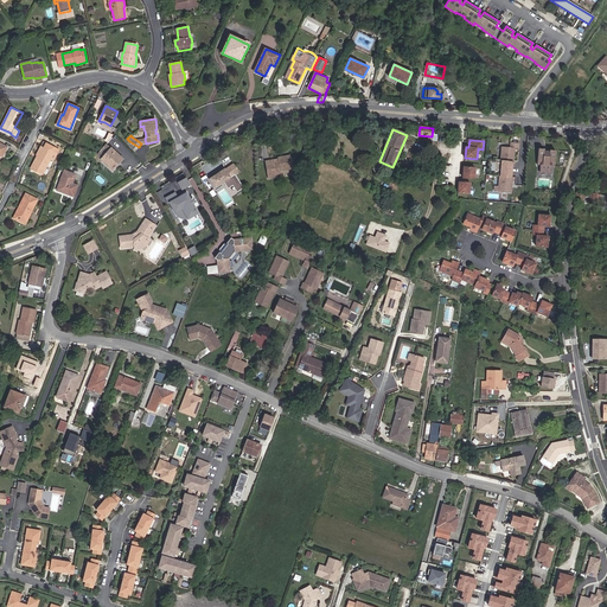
[(53,149),(52,152),(44,147),(39,157),(37,155),(33,164),(31,168),(42,174),(44,170),(51,159),(53,160),(58,151),(53,149)]
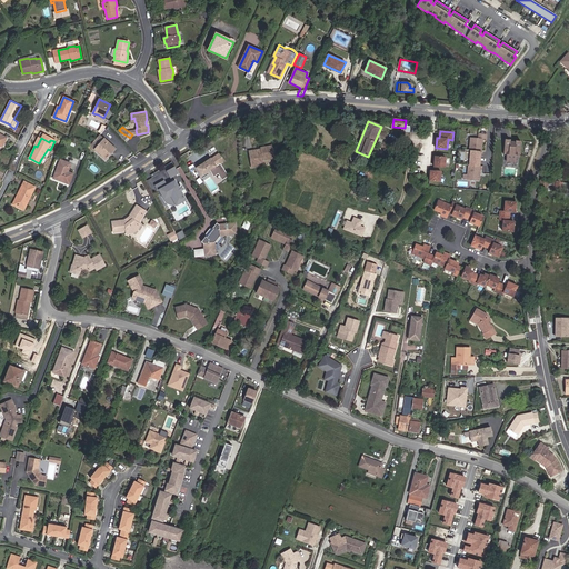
[(116,149),(103,138),(96,147),(108,158),(116,149)]
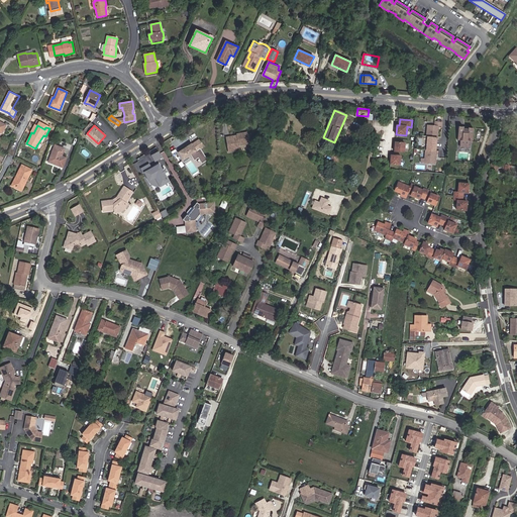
[(439,125),(435,125),(428,125),(427,136),(428,136),(427,149),(426,149),(425,159),(421,159),(421,163),(425,163),(435,164),(437,150),(436,150),(437,137),(438,137),(439,125)]
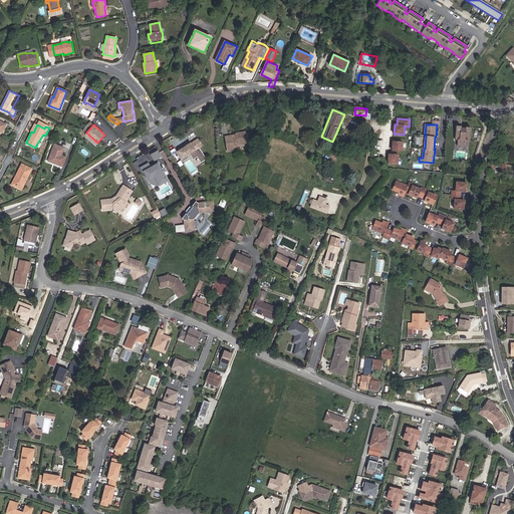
[(467,141),(470,142),(471,129),(466,127),(466,131),(461,130),(462,126),(457,126),(456,140),(458,141),(458,147),(467,148),(467,141)]
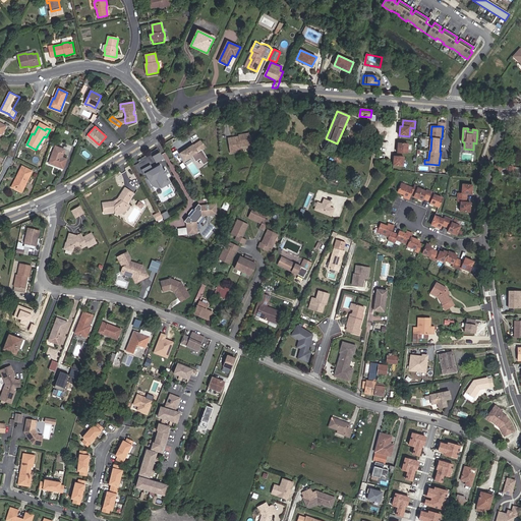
[(238,136),(236,137),(236,136),(227,138),(230,153),(239,151),(241,148),(241,146),(251,143),(248,131),(238,134),(238,135),(238,136)]
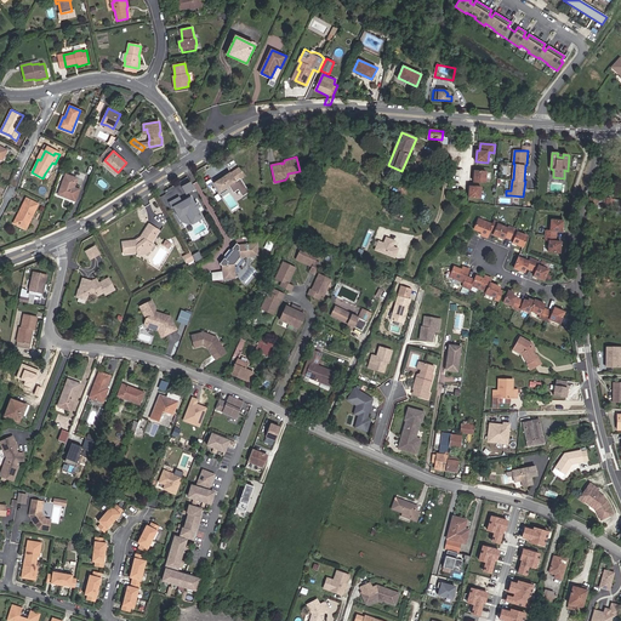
[(103,163),(115,175),(118,172),(104,160),(103,163)]
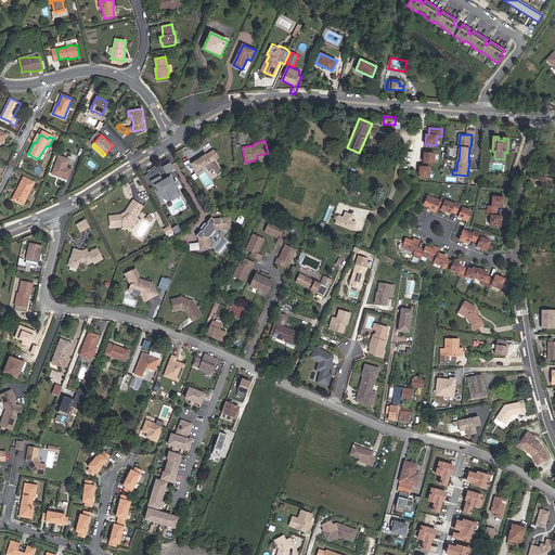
[(217,176),(222,172),(215,160),(219,157),(214,150),(206,155),(206,154),(191,164),(196,172),(205,166),(209,172),(213,169),(217,176)]
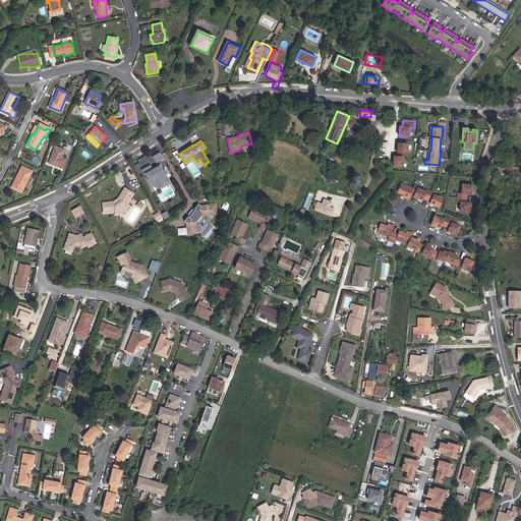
[(398,153),(407,154),(408,143),(399,143),(398,153)]
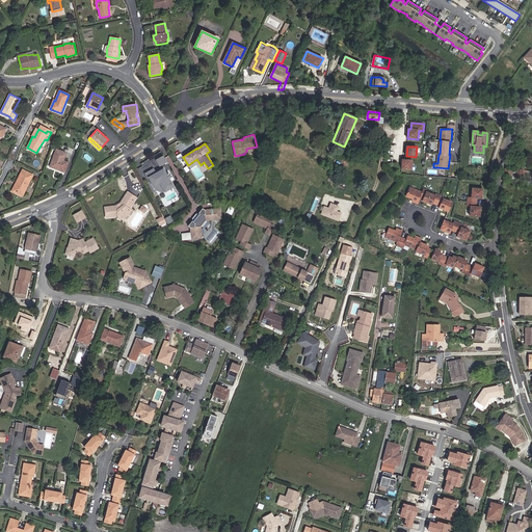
[(63,161),(67,153),(56,150),(50,166),(64,171),(68,162),(63,161)]
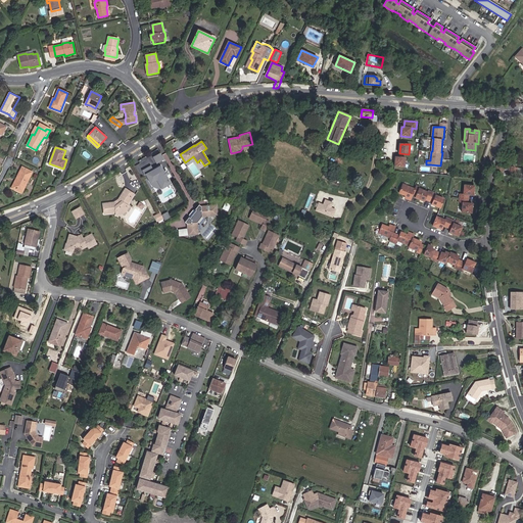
[(157,162),(164,159),(161,153),(154,157),(157,162)]
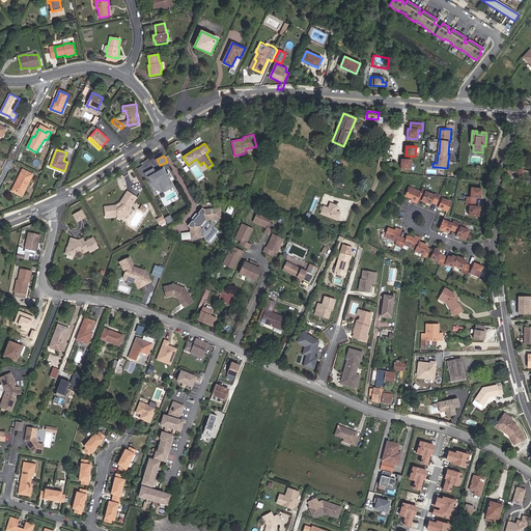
[(401,168),(411,169),(412,160),(402,159),(401,168)]
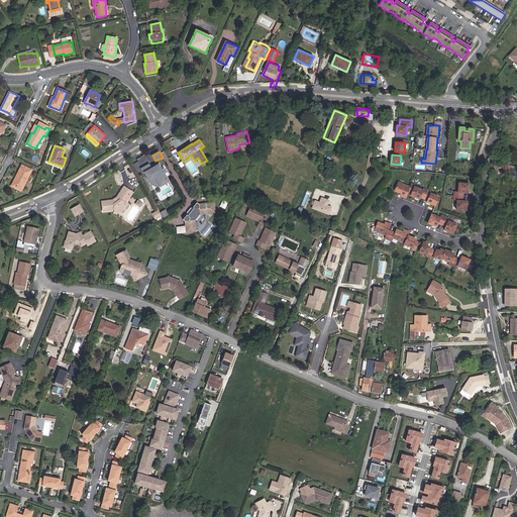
[(500,173),(500,169),(500,165),(492,164),(491,172),(497,172),(497,173),(500,173)]
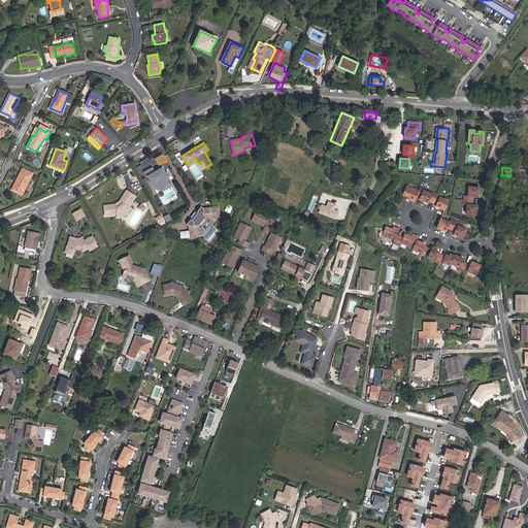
[(167,177),(166,177),(165,175),(166,174),(163,168),(154,173),(152,168),(144,172),(147,176),(152,183),(154,182),(159,190),(163,188),(164,190),(172,186),(167,177)]
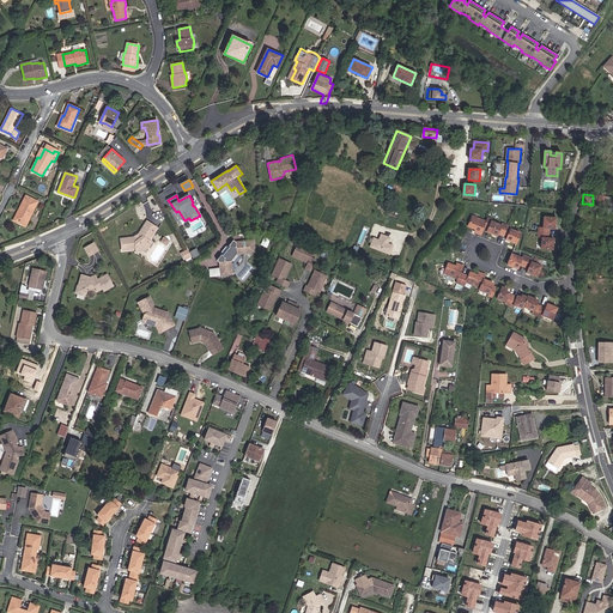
[(37,201),(26,196),(19,211),(20,211),(17,220),(25,225),(37,201)]
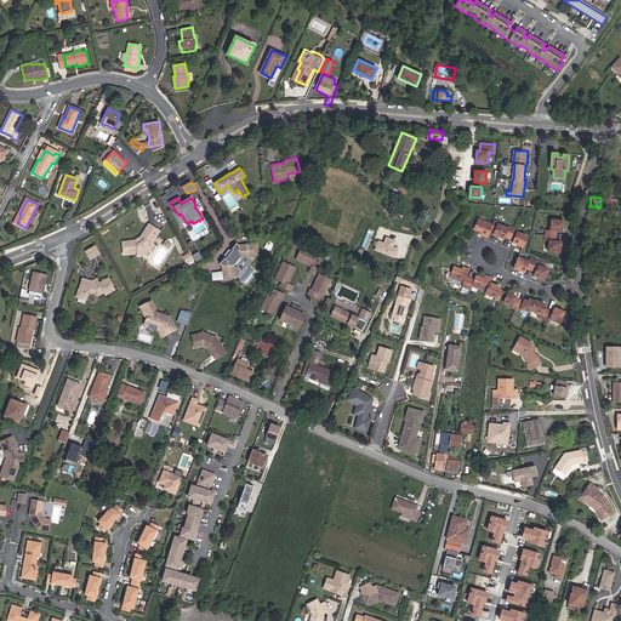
[(523,248),(528,237),(517,233),(518,232),(508,227),(507,229),(497,224),(497,223),(494,221),(493,224),(478,220),(474,229),(482,233),(480,235),(486,238),(490,231),(494,233),(493,235),(503,239),(505,237),(513,240),(512,244),(523,248)]
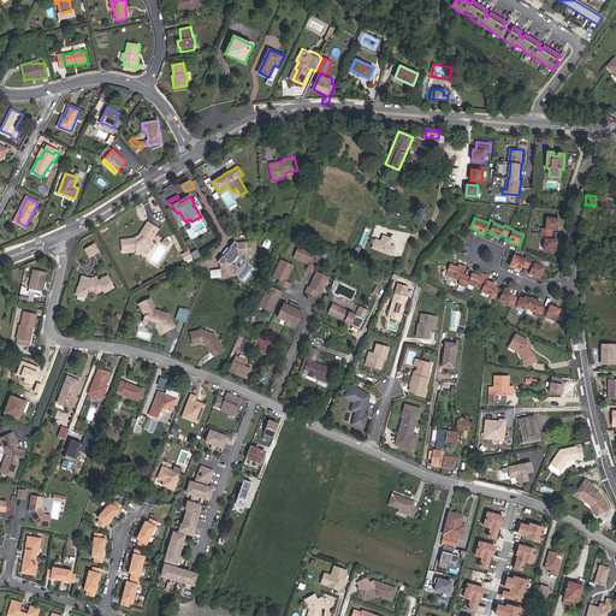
[(556,241),(551,240),(551,230),(557,231),(558,219),(546,219),(546,229),(542,229),(540,240),(545,240),(544,250),(555,252),(556,241)]
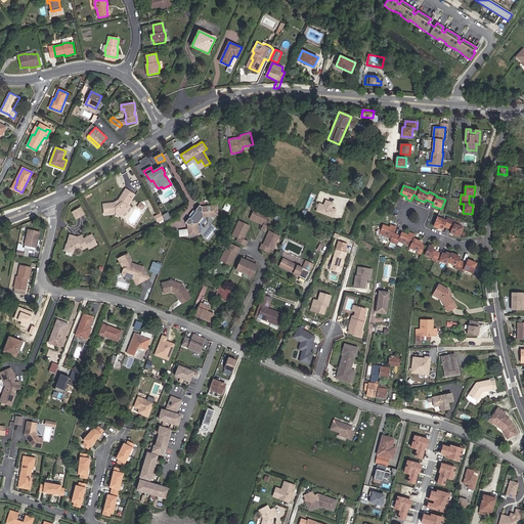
[(116,203),(104,205),(105,215),(113,214),(117,213),(122,212),(125,210),(128,206),(134,194),(126,189),(119,201),(119,202),(117,204),(116,203)]
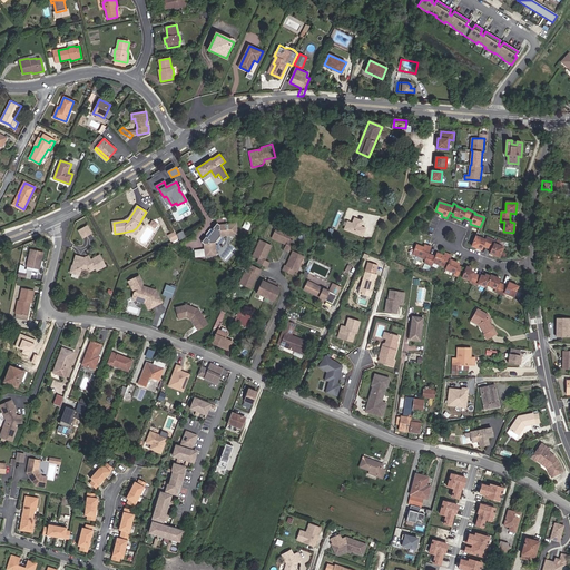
[(354,218),(352,223),(347,220),(344,229),(362,236),(365,228),(361,226),(363,220),(354,218)]
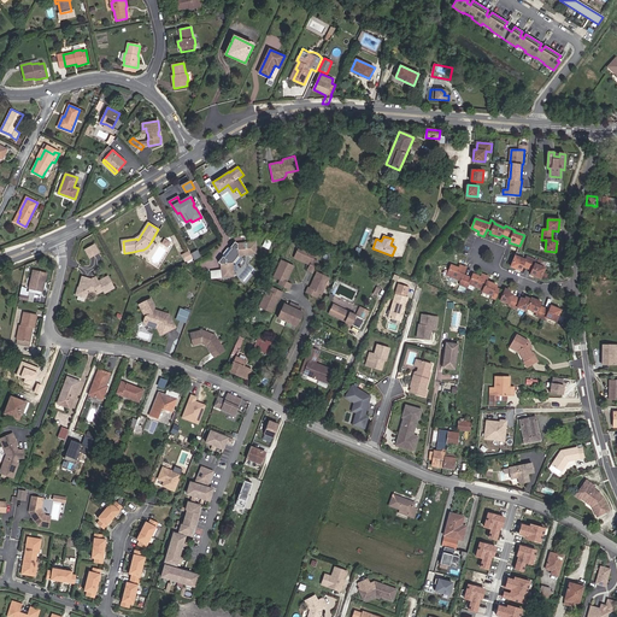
[(239,254),(258,253),(256,241),(238,242),(235,241),(231,246),(231,247),(224,257),(223,256),(219,262),(222,264),(223,277),(235,276),(234,262),(239,254)]
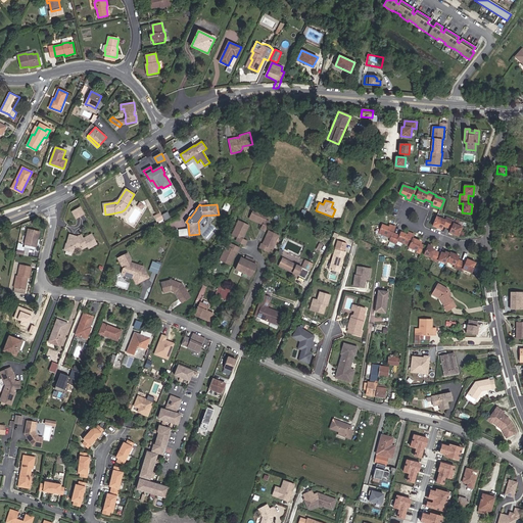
[(127,211),(130,206),(128,205),(125,209),(122,211),(116,212),(117,215),(123,215),(127,211)]
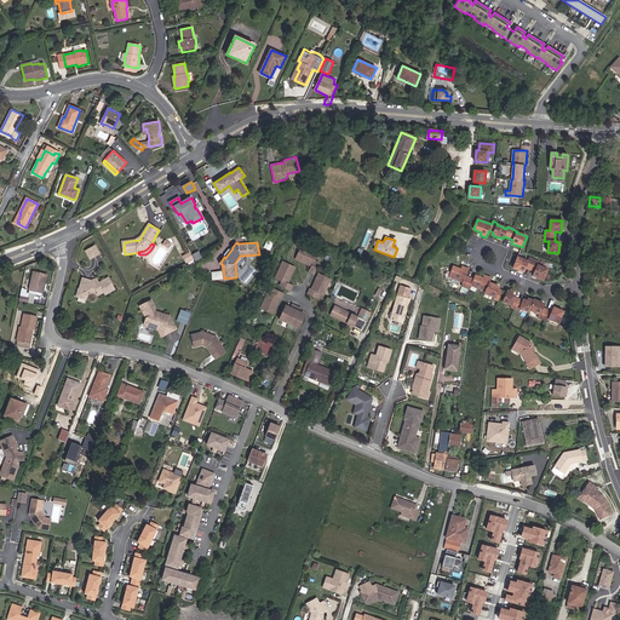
[(320,262),(315,259),(319,252),(302,245),(297,257),(308,263),(308,262),(309,262),(309,263),(313,264),(310,270),(315,271),(320,262)]
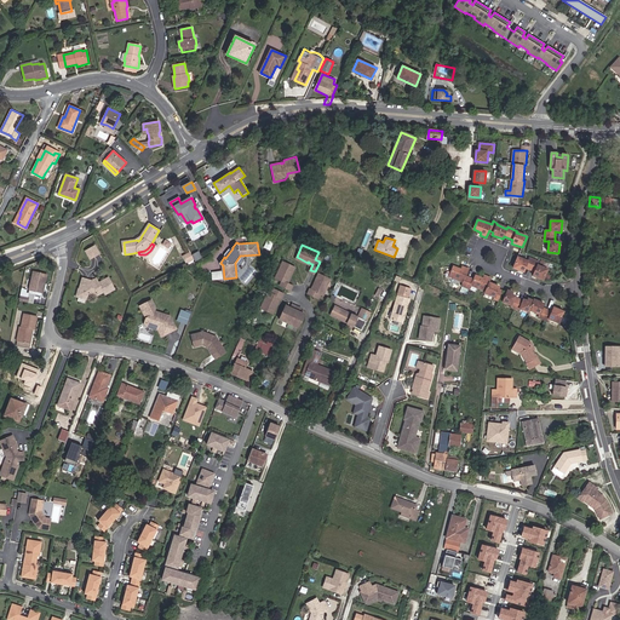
[(543,280),(547,269),(537,265),(539,262),(529,257),(527,262),(517,258),(514,268),(523,273),(526,268),(534,271),(533,276),(543,280)]
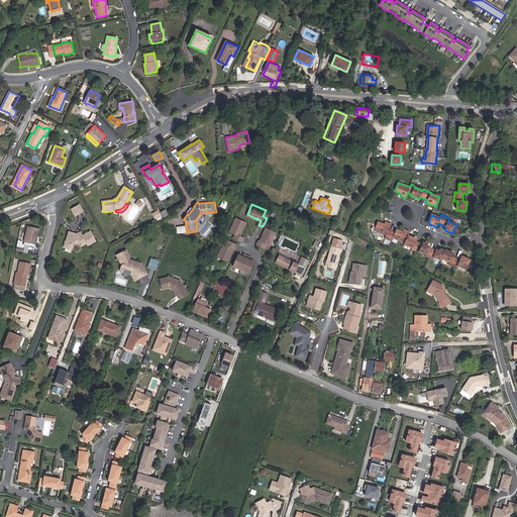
[(241,230),(242,230),(246,222),(236,217),(230,230),(235,233),(234,237),(242,241),(244,237),(240,235),(241,232),(240,231),(241,230)]
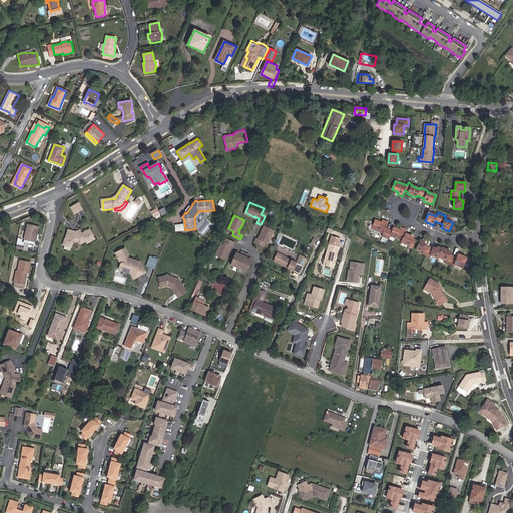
[(392,231),(385,228),(388,223),(383,220),(382,223),(375,220),(372,229),(383,233),(382,236),(389,239),(390,236),(402,241),(401,242),(409,246),(409,247),(412,249),(416,241),(412,239),(413,237),(405,234),(406,230),(401,228),(400,230),(394,228),(392,231)]
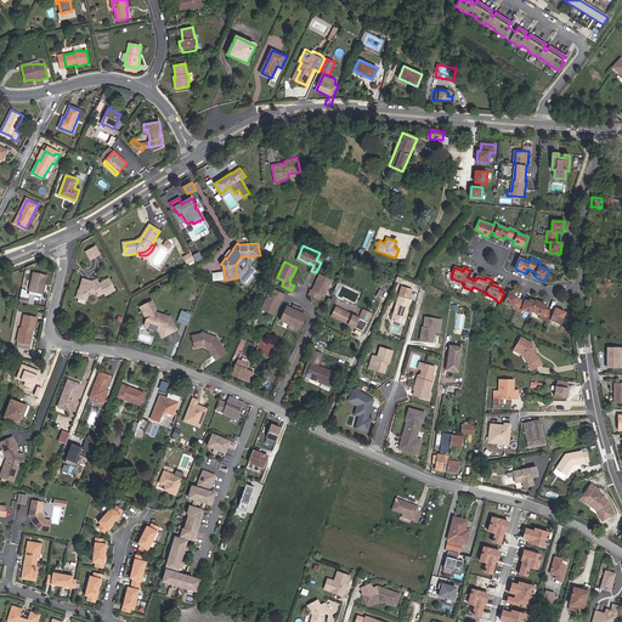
[(29,290),(43,294),(47,276),(34,273),(29,290)]
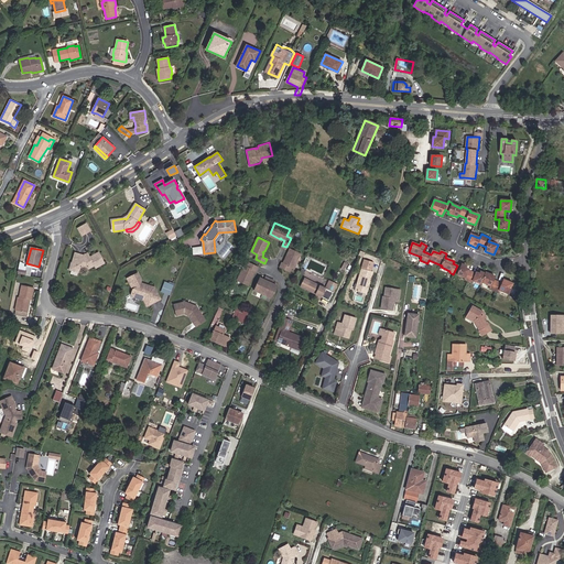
[(292,267),(294,268),(302,252),(290,248),(285,258),(286,258),(286,260),(285,259),(283,262),(282,261),(281,266),(290,270),(292,267)]
